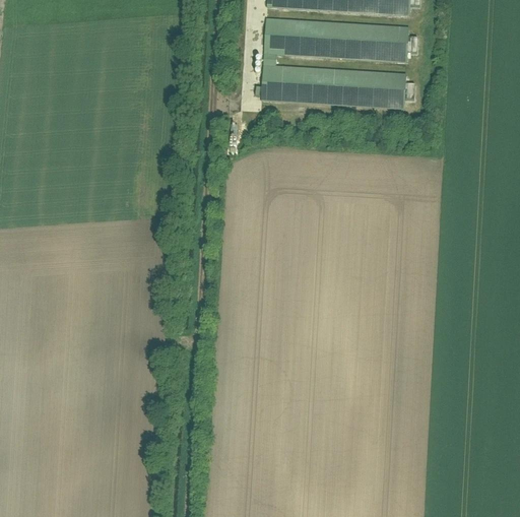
[(269,0),(269,7),(315,9),(315,0),(269,0)]
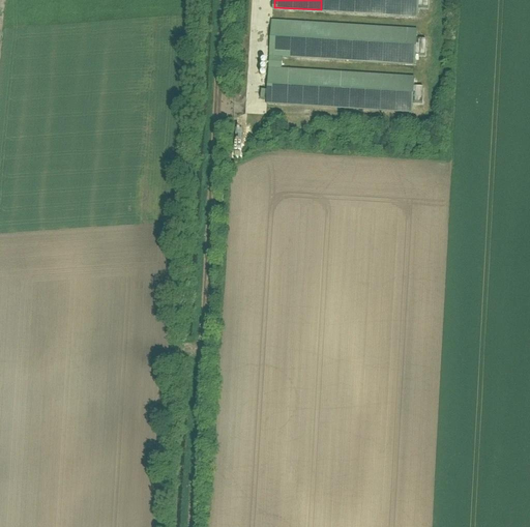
[(379,0),(378,13),(417,16),(418,5),(429,6),(430,0),(379,0)]
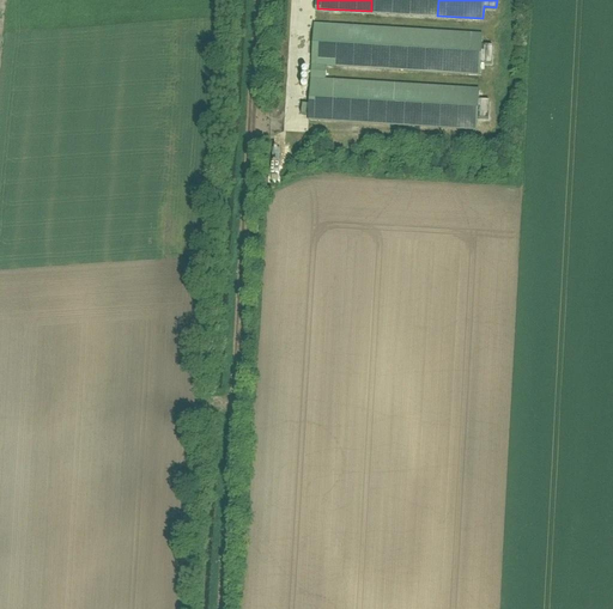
[(310,22),(305,119),(350,120),(351,113),(354,113),(356,105),(358,105),(359,79),(323,78),(323,65),(368,66),(369,47),(378,47),(380,34),(382,34),(382,25),(310,22)]
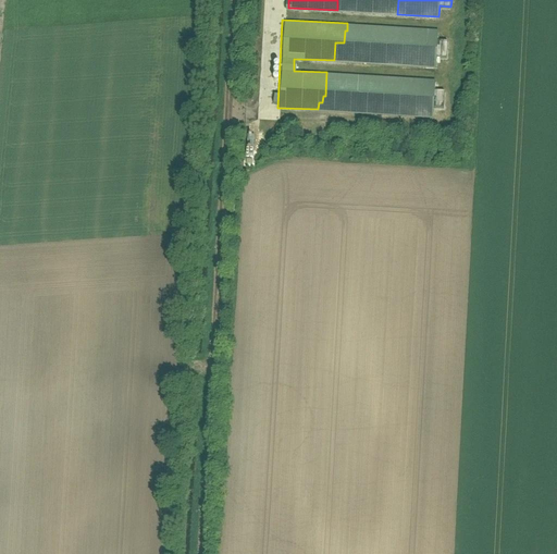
[(448,57),(448,40),(438,40),(438,57),(448,57)]
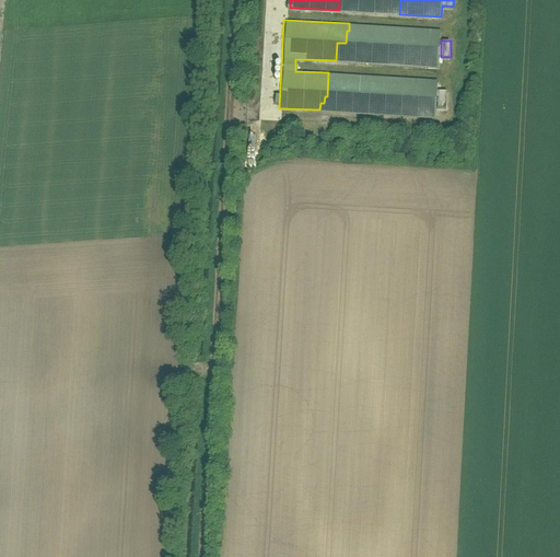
[(435,90),(435,79),(392,77),(388,114),(435,117),(436,106),(447,107),(448,91),(435,90)]
